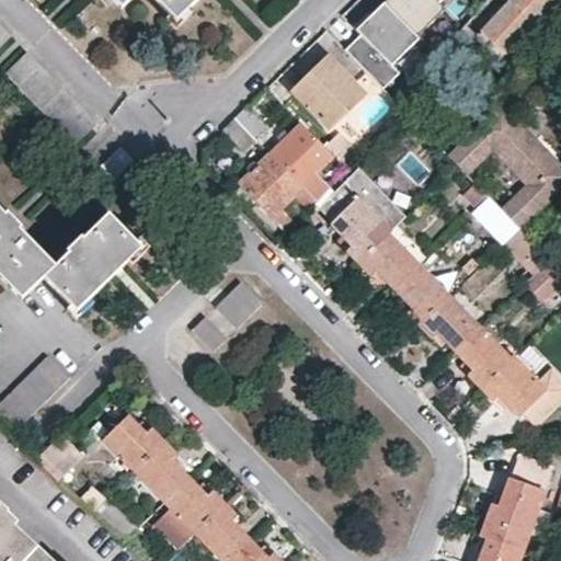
[(112,0),(121,9),(130,0),(156,0),(178,21),(199,0),(112,0)]
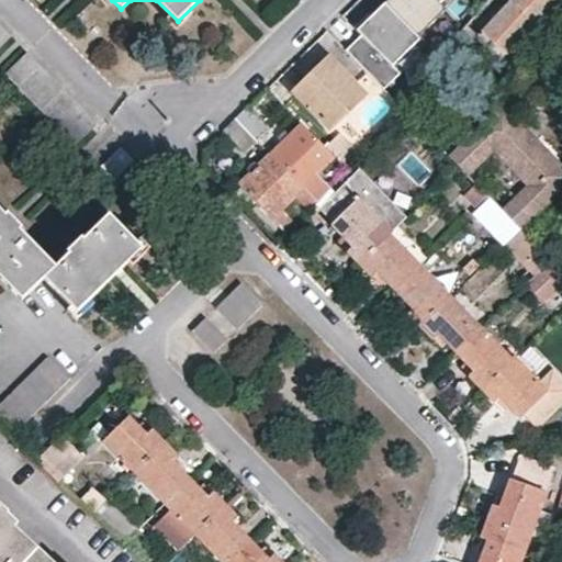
[(389,0),(385,3),(418,37),(447,10),(436,0),(389,0)]
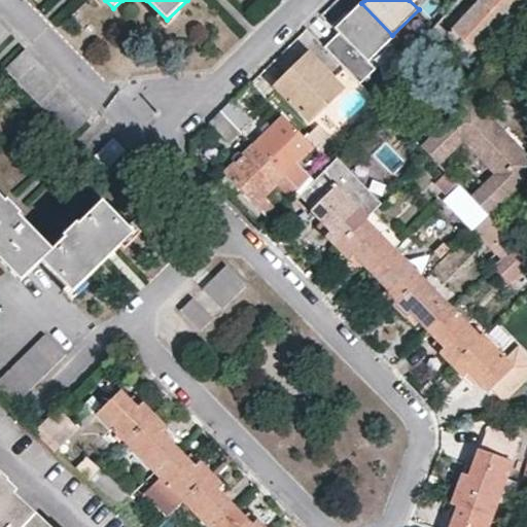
[(467,60),(522,0),(480,0),(444,39),(467,60)]
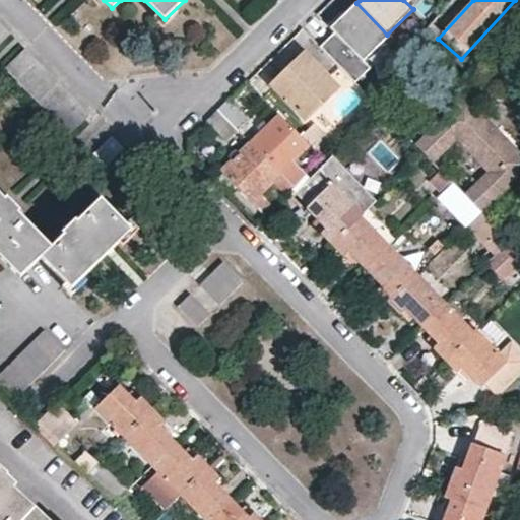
[(387,35),(356,3),(331,27),(335,33),(321,47),(356,83),(372,68),(365,61),(389,37),(387,35)]
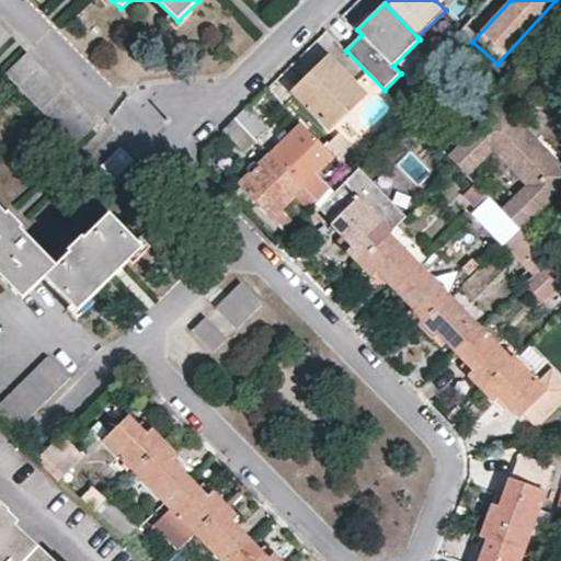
[(0,46),(11,36),(0,24),(0,46)]
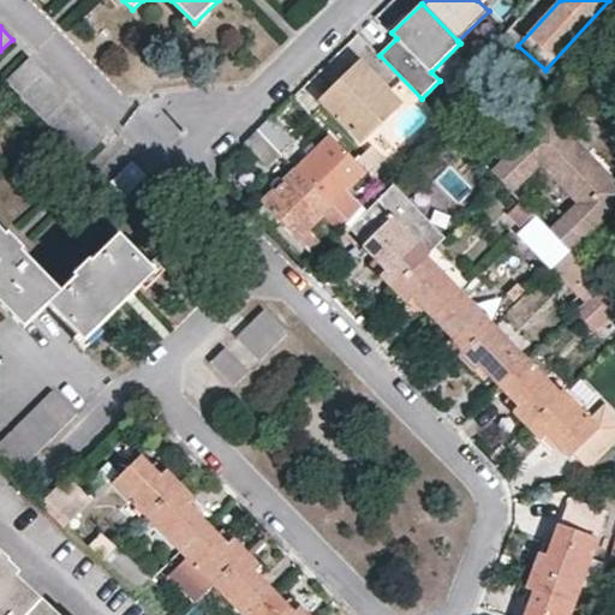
[(83,156),(105,135),(33,59),(10,82),(83,156)]
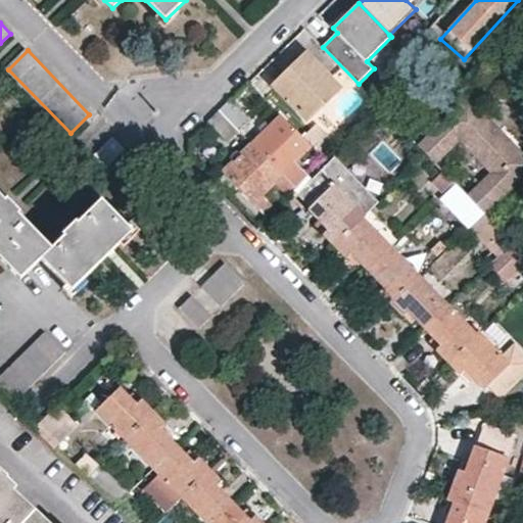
[(310,119),(342,88),(310,53),(276,85),(310,119)]
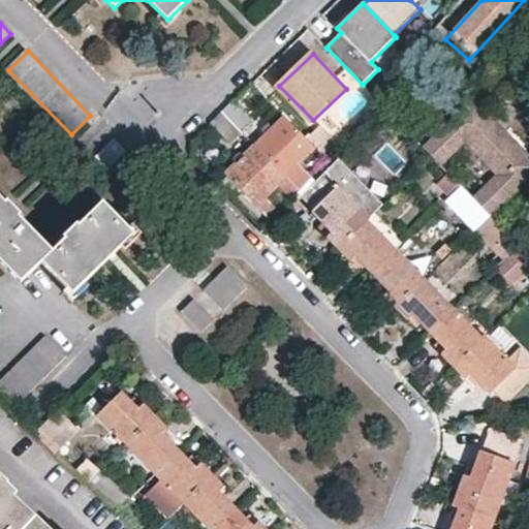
[(495,176),(472,197),(484,209),(492,217),(528,181),(528,154),(473,97),(423,147),(442,166),(465,145),(495,176)]
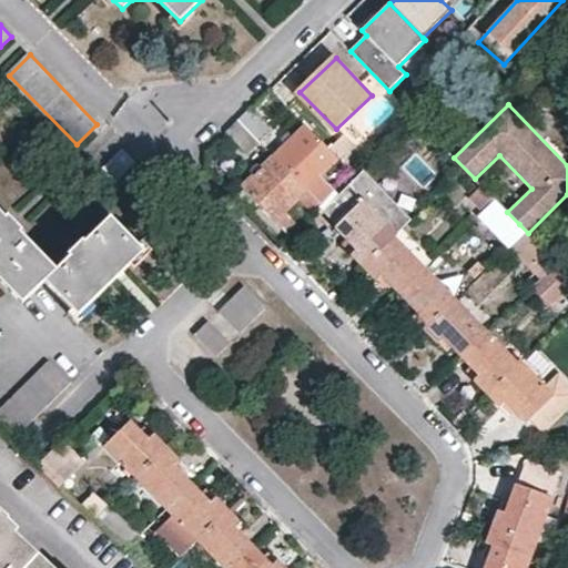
[(252,108),(240,121),(260,141),(273,129),(252,108)]
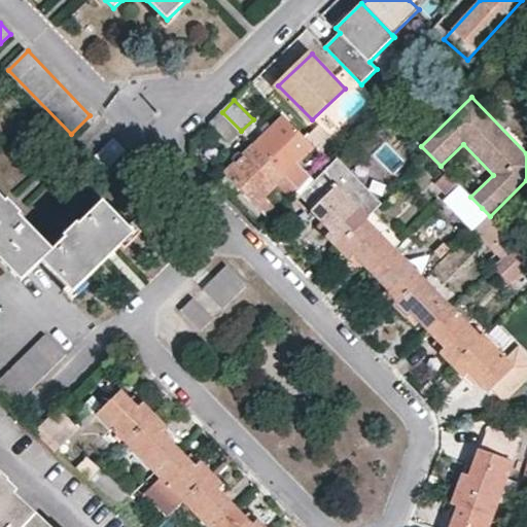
[(222,112),(210,123),(230,142),(241,131),(222,112)]
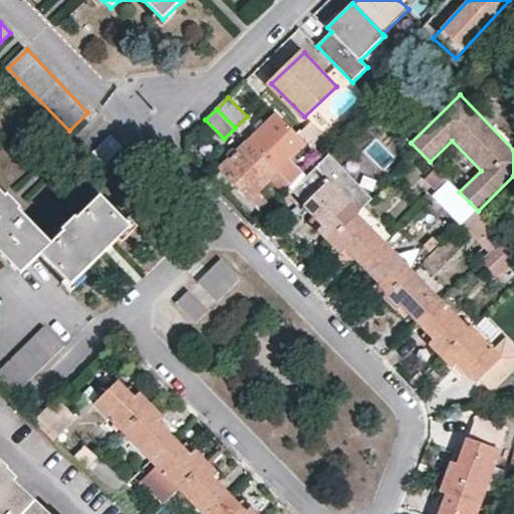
[(276,114),(248,142),(277,172),(279,174),(289,184),(295,177),(314,154),(297,136),(276,114)]
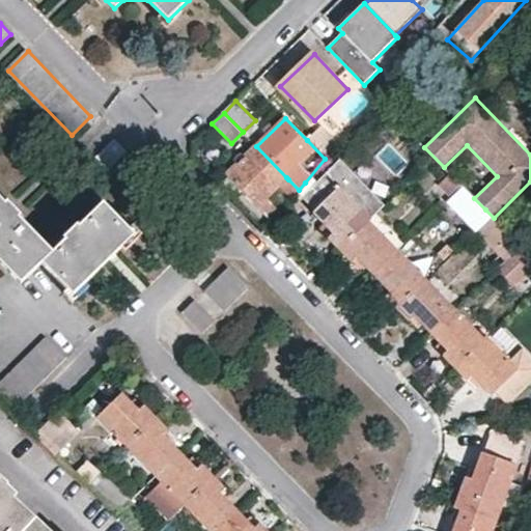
[(322,127),(307,140),(325,159),(338,144),(322,127)]
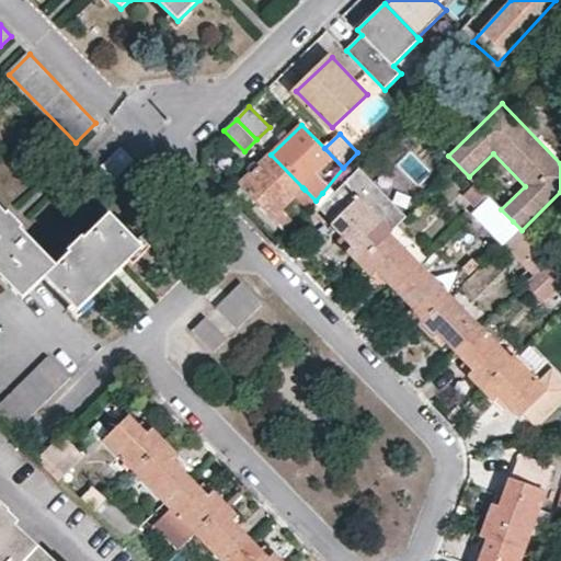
[(119,147),(99,168),(111,180),(132,159),(119,147)]
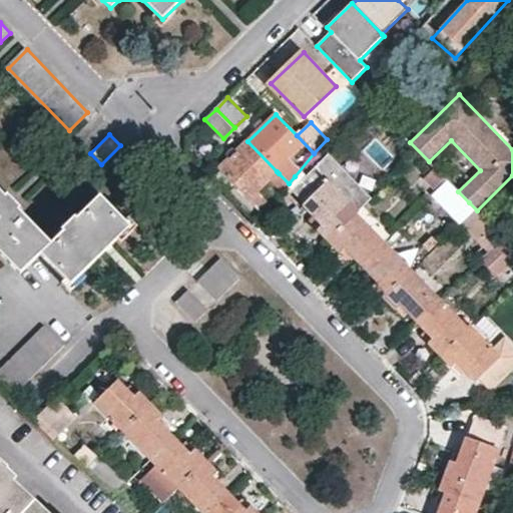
[(247,141),(219,169),(259,209),(268,201),(257,190),(277,171),(247,141)]
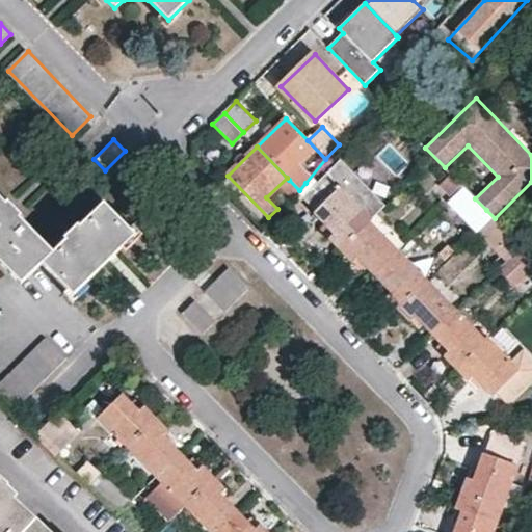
[(340,162),(312,188),(301,200),(325,224),(321,229),(362,269),(367,264),(383,283),(379,287),(420,328),(424,323),(444,343),(440,346),(477,388),(483,382),(495,395),(498,391),(509,403),(531,379),(531,356),(526,350),(513,362),(489,338),(485,341),(369,222),(384,208),(340,162)]
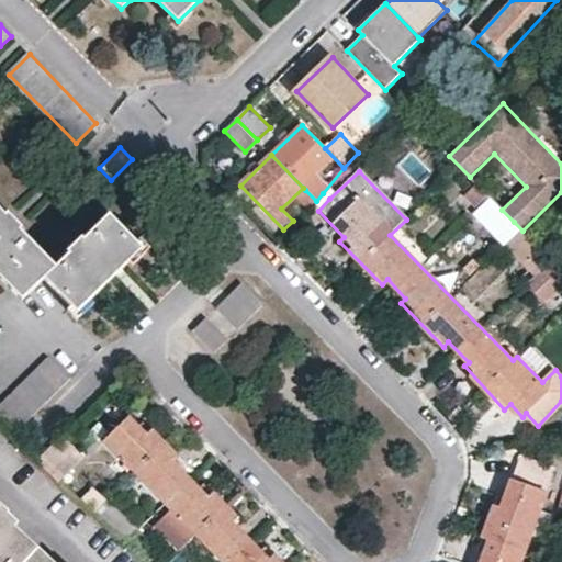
[(479,211),(491,199),(479,186),(465,198),(479,211)]
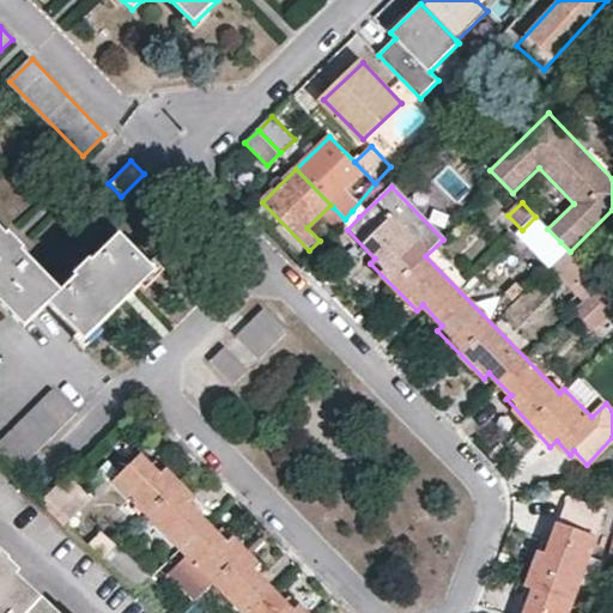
[(329,232),(345,219),(333,207),(317,222),(329,232)]
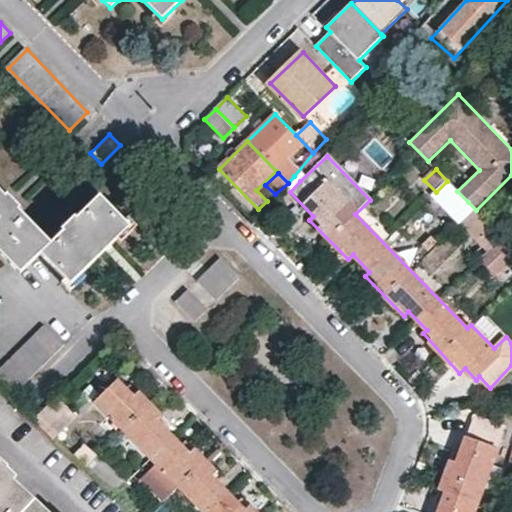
[(294,176),(288,183),(285,187),(290,192),(300,181),(294,176)]
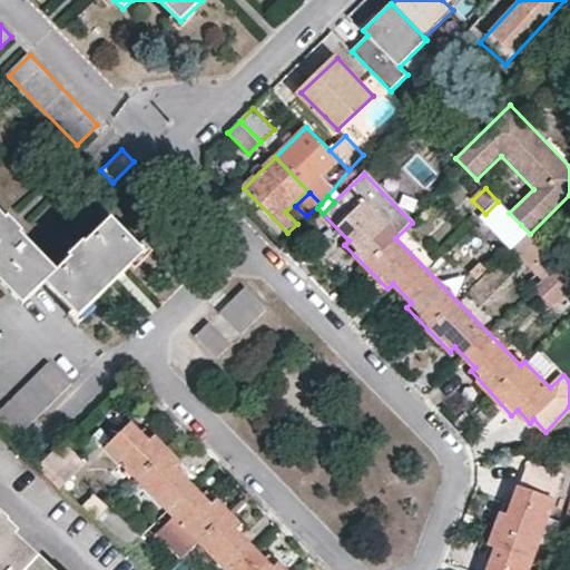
[(79,317),(144,253),(110,217),(86,243),(84,241),(68,256),(69,258),(57,271),(19,233),(22,231),(8,216),(6,219),(0,213),(0,282),(22,305),(45,284),(79,317)]
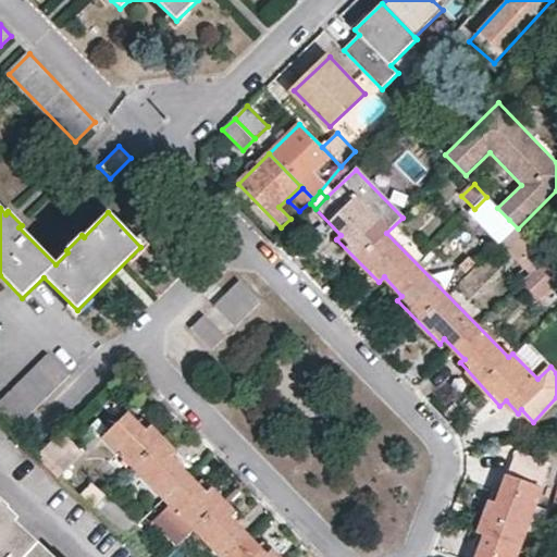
[(540,302),(556,286),(556,269),(518,229),(509,220),(498,230),(537,269),(522,284),(540,302)]
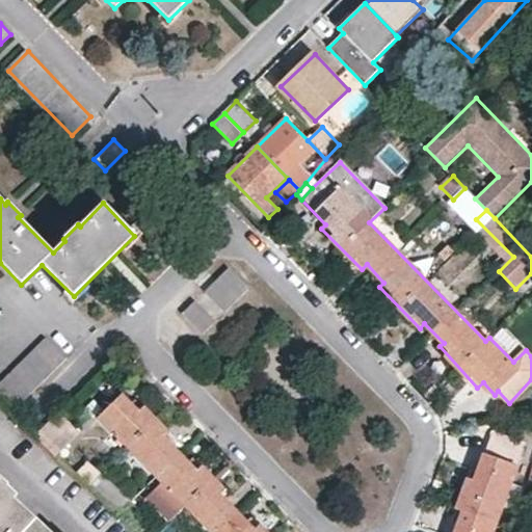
[(231,270),(207,293),(227,313),(250,291),(231,270)]
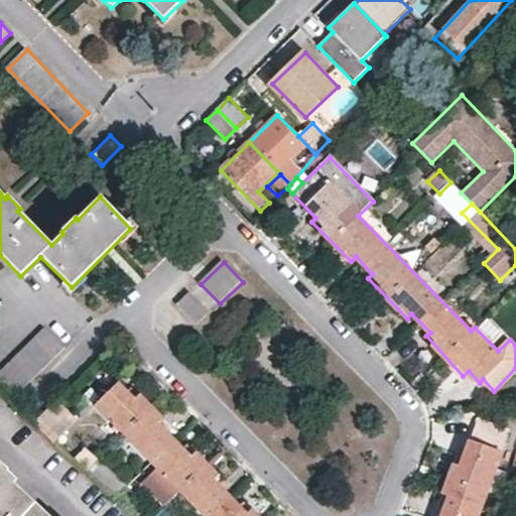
[(190,294),(178,305),(197,325),(209,314),(190,294)]
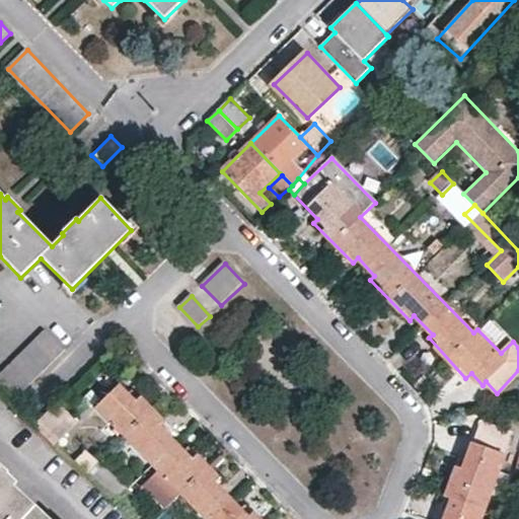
[(0,373),(0,393),(10,403),(65,351),(46,330),(0,373)]
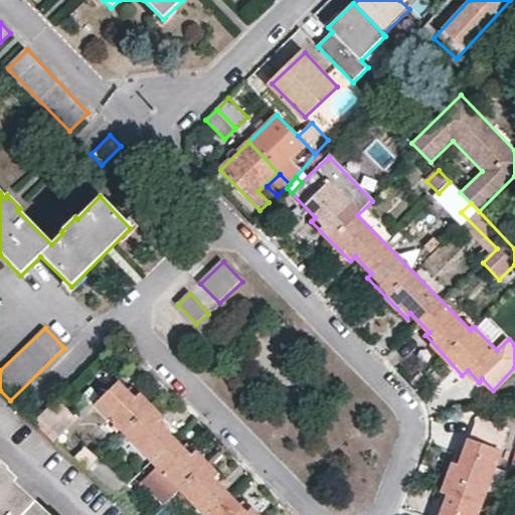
[(206,514),(258,514),(244,501),(239,506),(222,488),(228,484),(188,444),(182,449),(166,432),(171,426),(132,386),(127,391),(118,381),(96,402),(159,466),(143,482),(165,505),(181,490),(206,514)]
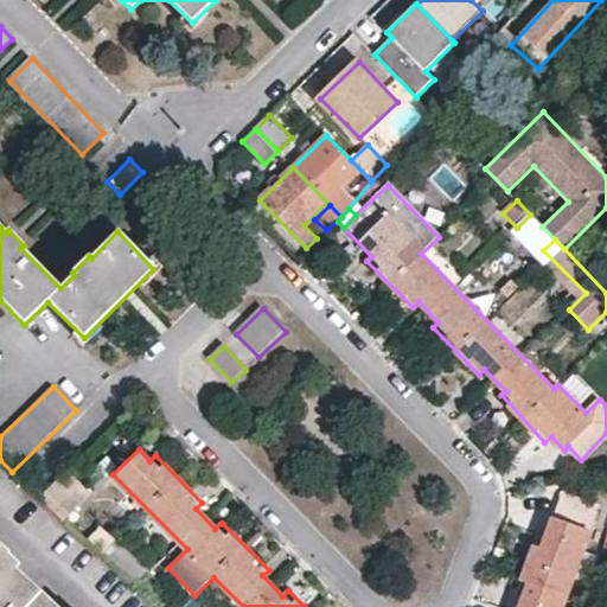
[(52,511),(62,521),(90,493),(68,472),(40,499),(52,511)]
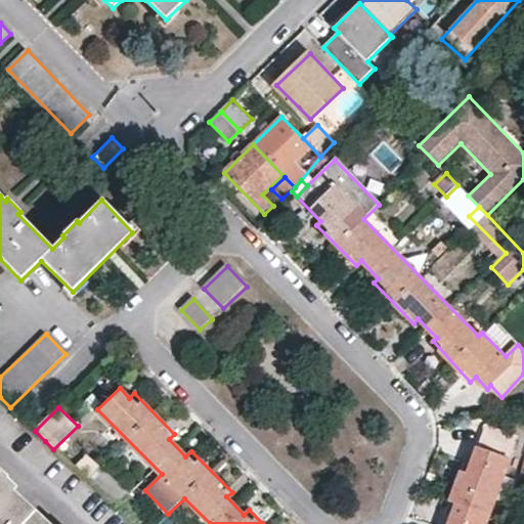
[(523,457),(523,440),(491,427),(486,442),(523,457)]
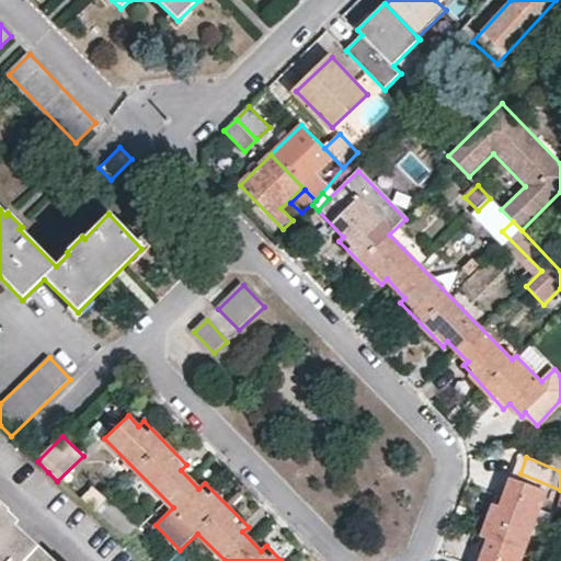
[(529,560),(522,558),(534,529),(547,534),(556,512),(541,505),(548,489),(514,474),(507,493),(500,491),(480,540),(488,544),(480,560),(529,560)]
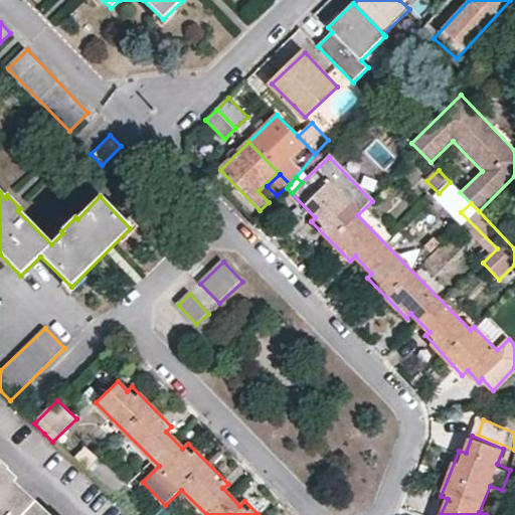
[(0,514),(45,514),(1,473),(5,470),(0,465),(0,514)]
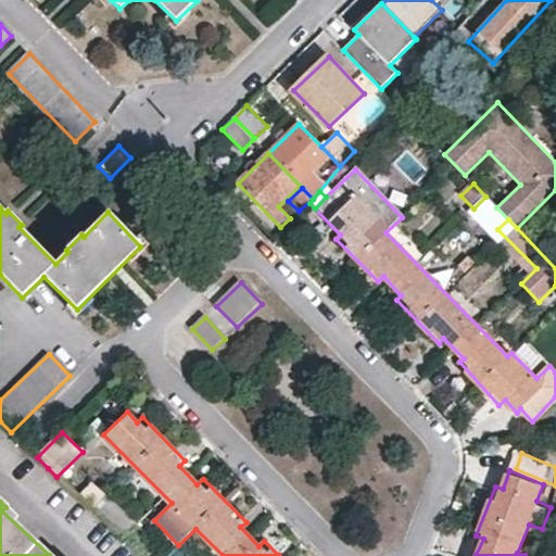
[(119,531),(124,526),(116,517),(111,523),(119,531)]
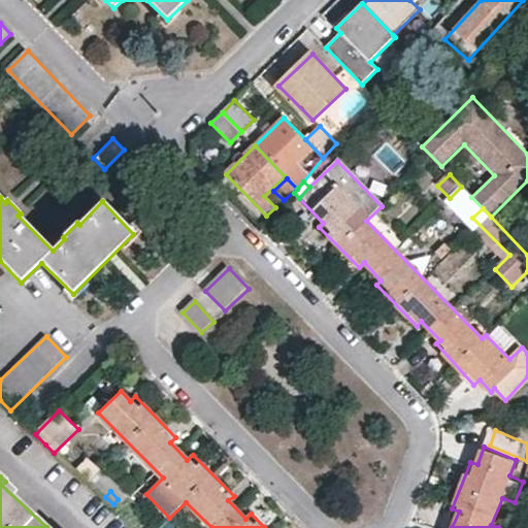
[(452,527),(459,512),(452,508),(432,502),(425,521),(441,527),(452,527)]
